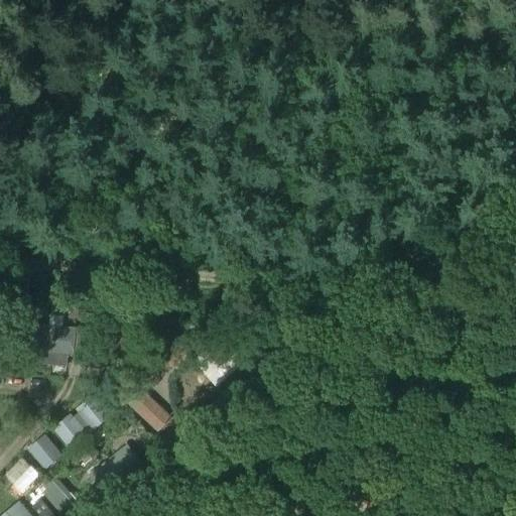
[(19,316),(18,321),(32,324),(33,317),(34,308),(20,307),(19,316)]
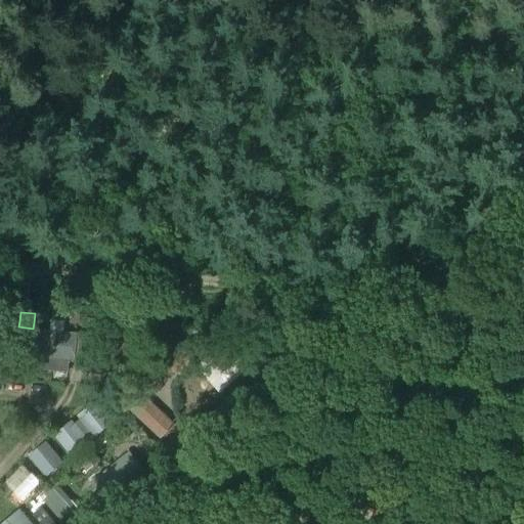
[(83,329),(82,341),(92,342),(93,330),(83,329)]
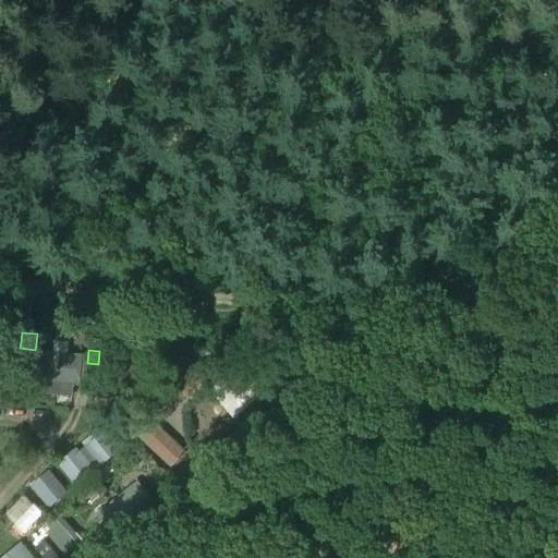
[(36,381),(57,383),(56,395),(72,396),(73,385),(77,385),(80,355),(38,352),(36,381)]
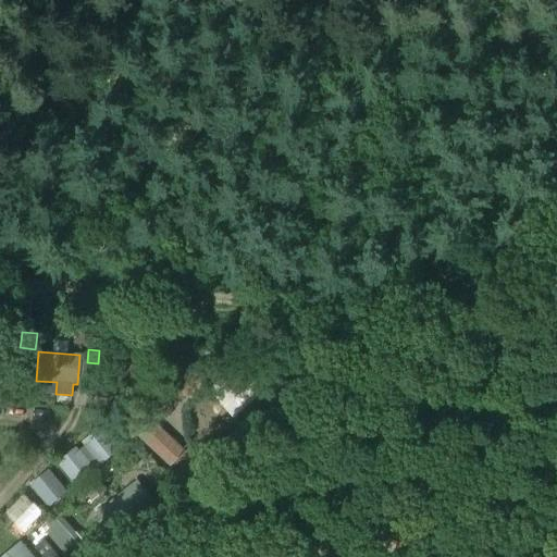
[(171,390),(169,394),(180,398),(182,393),(195,397),(205,369),(168,356),(158,385),(171,390)]
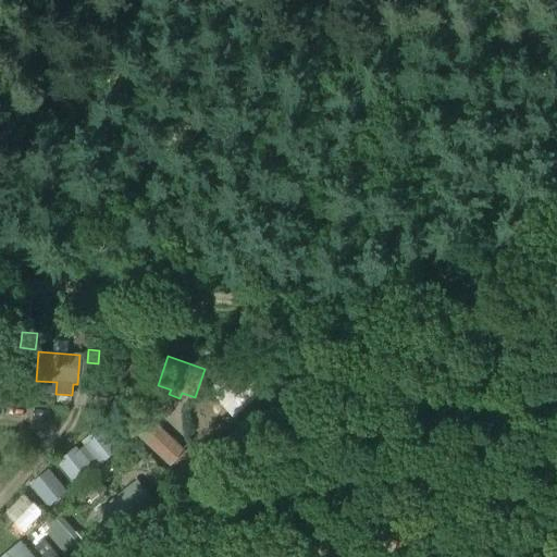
[(219,375),(237,397),(261,376),(249,362),(243,368),(236,361),(219,375)]
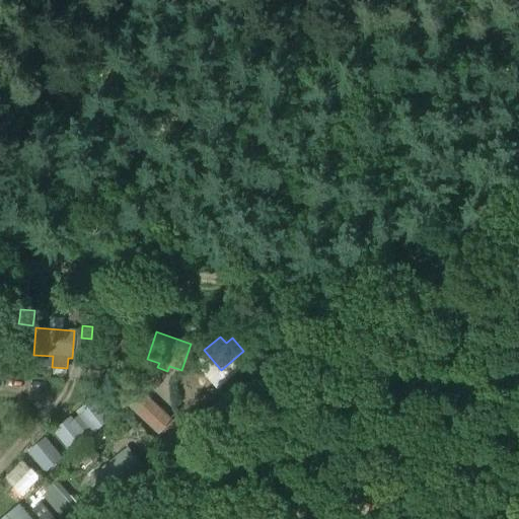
[(128,403),(132,394),(122,390),(118,399),(128,403)]
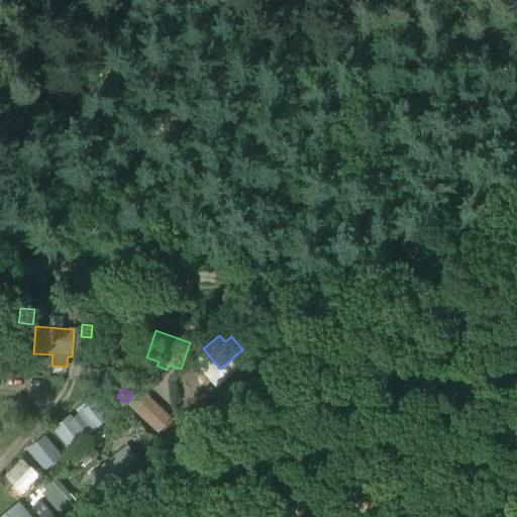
[(139,391),(129,402),(159,430),(169,419),(139,391)]
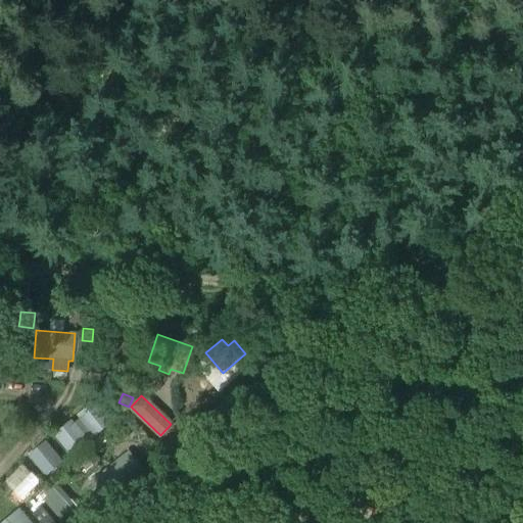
[(98,408),(75,427),(81,434),(89,428),(95,435),(110,423),(98,408)]
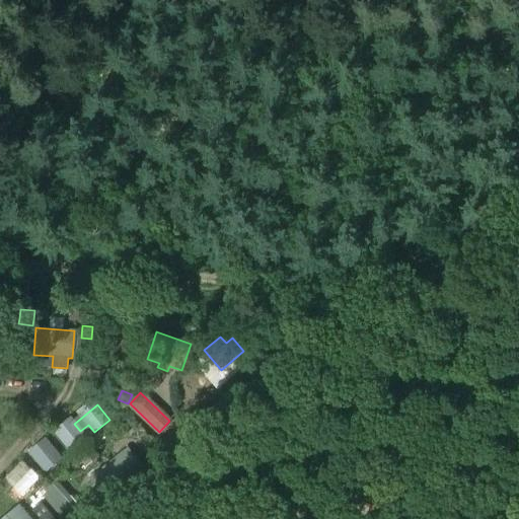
[(74,424),(59,436),(71,451),(94,432),(88,425),(80,431),(74,424)]
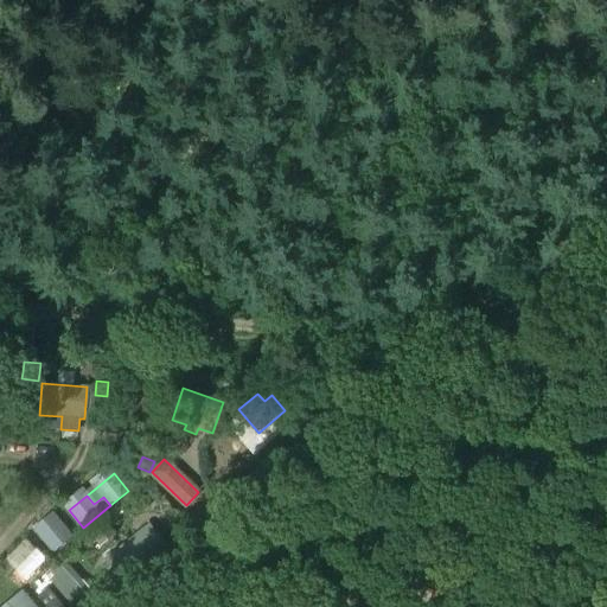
[(57,519),(40,534),(55,551),(72,536),(57,519)]
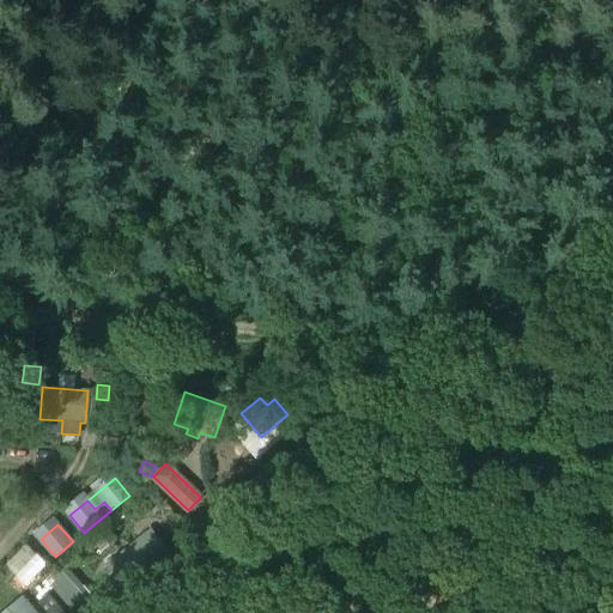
[(173,556),(155,533),(109,570),(110,572),(103,578),(120,599),(173,556)]
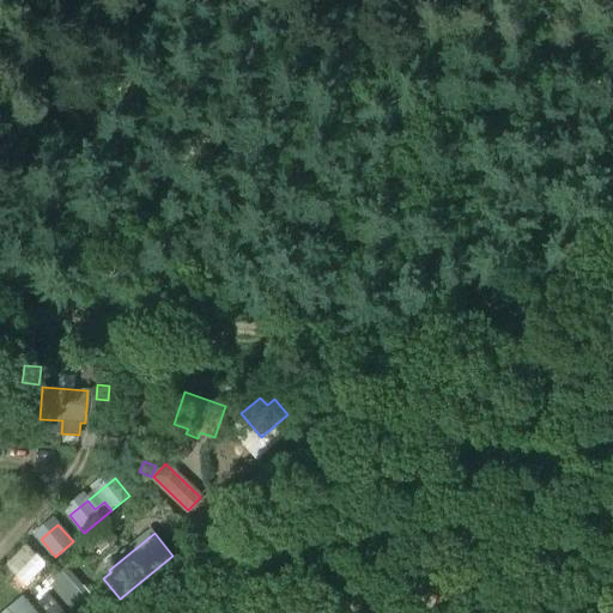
[(60,594),(77,580),(67,570),(50,583),(60,594)]
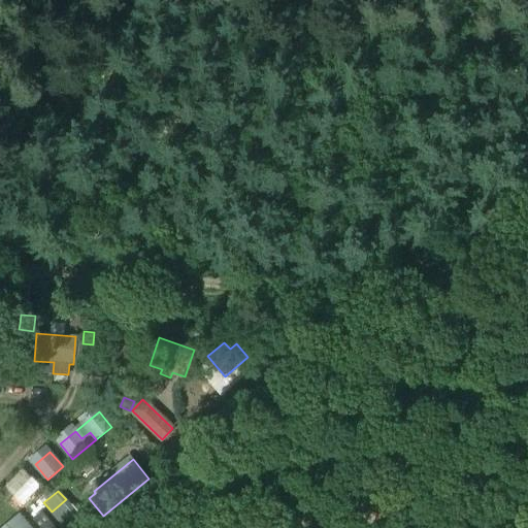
[(55,527),(42,512),(33,520),(39,527),(55,527)]
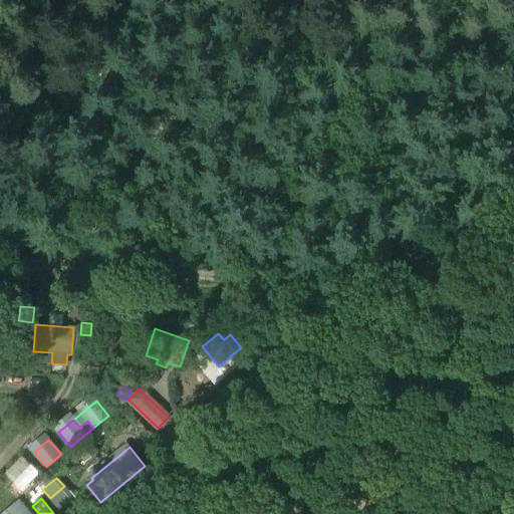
[(29,513),(19,501),(2,513),(29,513)]
